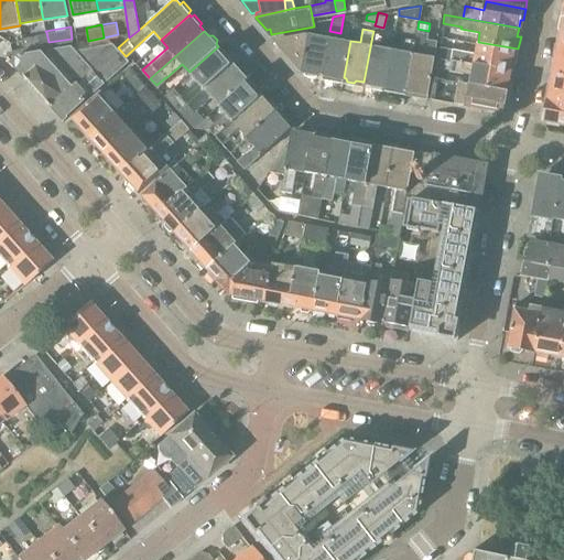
[(372,35),(364,82),(371,83),(371,86),(380,88),(382,85),(384,86),(391,49),(392,39),(382,36),(383,33),(373,31),(372,35)]
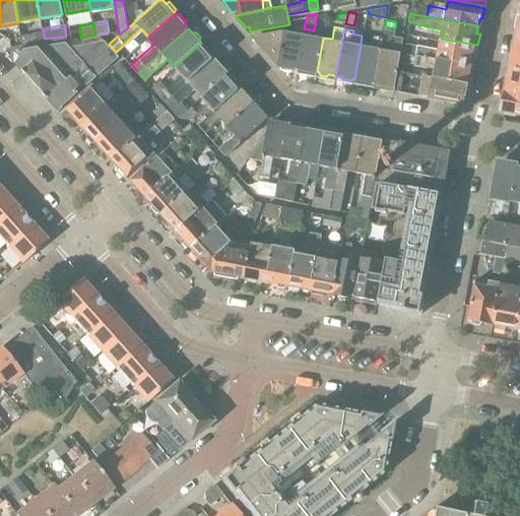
[(20,34),(20,36),(22,43),(23,48),(45,44),(45,39),(43,29),(20,34)]
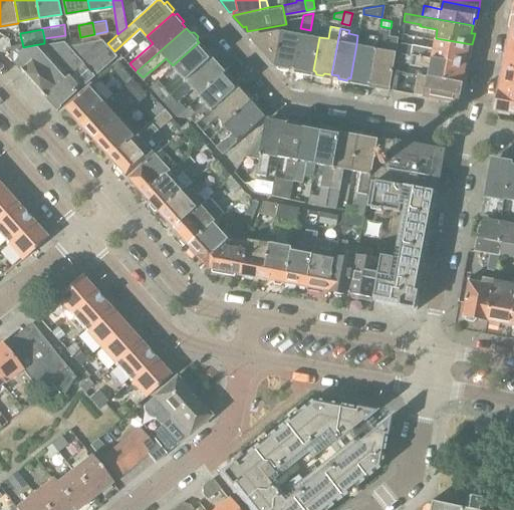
[(380,29),(378,39),(369,81),(377,83),(377,86),(390,88),(399,35),(390,34),(390,30),(380,29)]
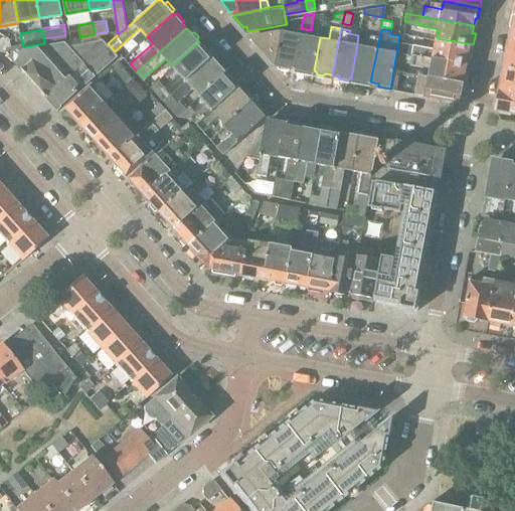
[(277,64),(283,30),(280,30),(252,34),(250,35),(277,64)]
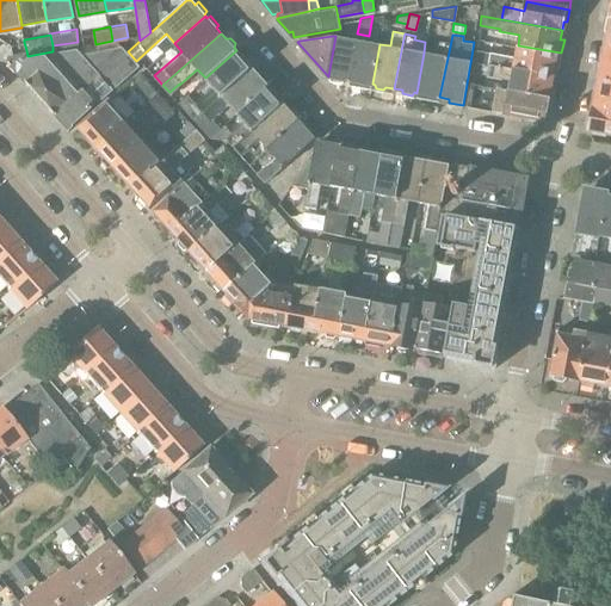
[(356,39),(335,36),(328,76),(332,76),(333,80),(340,81),(343,79),(349,80),(356,39)]
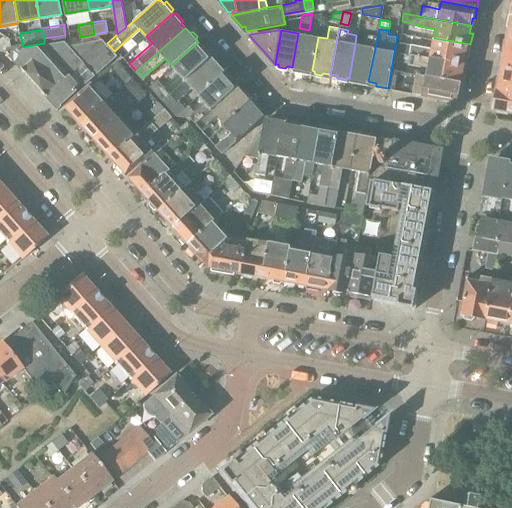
[(502,50),(511,52),(511,33),(508,32),(507,39),(504,39),(502,50)]
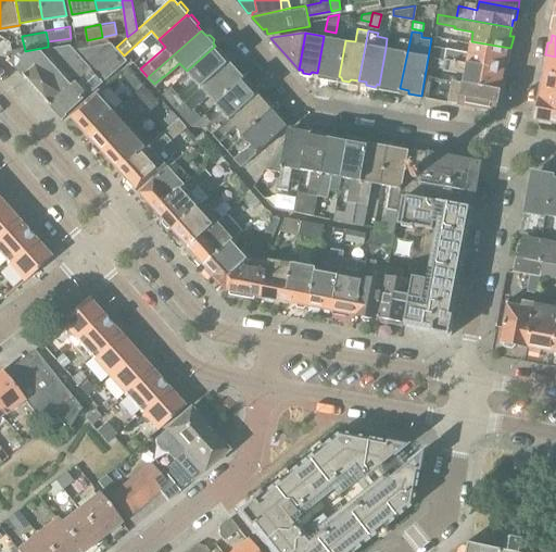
[(4,36),(0,40),(0,47),(3,50),(3,51),(7,50),(12,49),(12,48),(10,40),(4,36)]
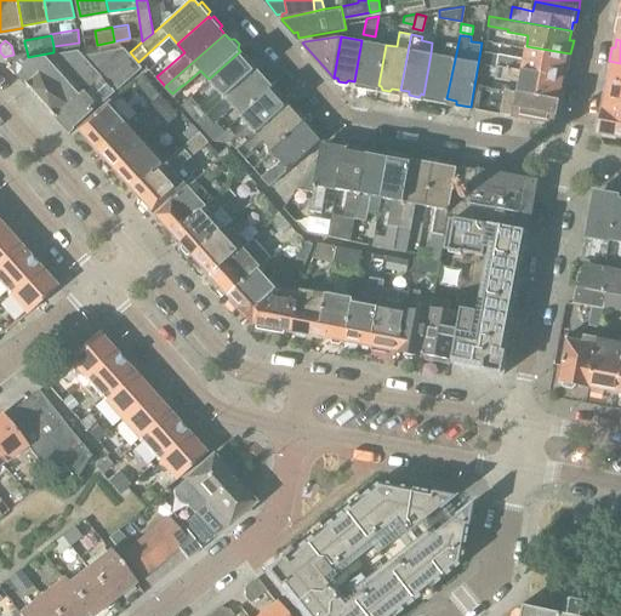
[(28,57),(20,58),(18,58),(9,61),(7,61),(12,66),(12,67),(69,130),(141,64),(138,62),(130,52),(119,40),(114,41),(97,45),(79,47),(78,47),(53,52),(28,57)]
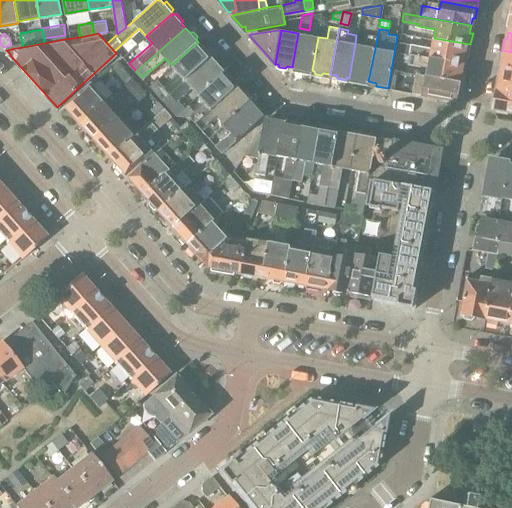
[(298,33),(292,67),(300,68),(300,71),(307,72),(309,70),(312,70),(318,37),(298,33)]
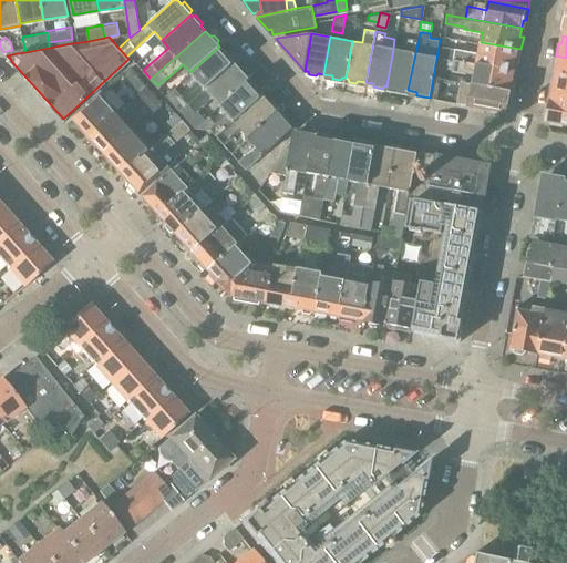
[(406,51),(393,49),(387,86),(389,86),(390,90),(398,91),(400,89),(408,90),(418,43),(409,42),(406,51)]
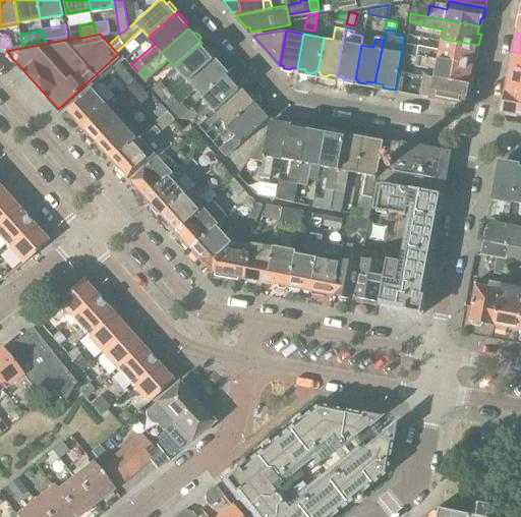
[(420,54),(472,64),(473,56),(476,57),(478,45),(442,39),(440,48),(406,42),(404,51),(420,54)]
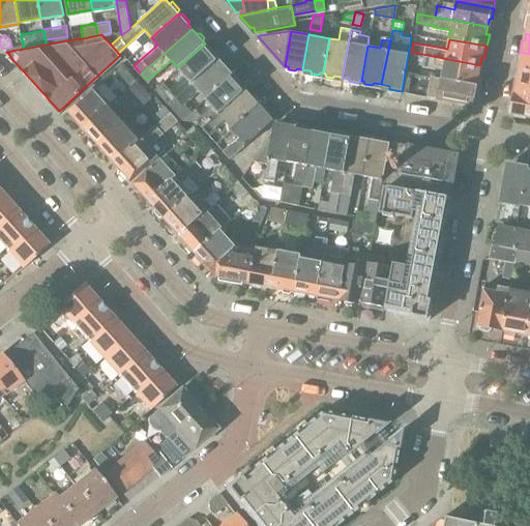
[(184,75),(169,88),(163,81),(154,87),(169,105),(219,59),(213,53),(214,49),(210,45),(206,46),(205,44),(178,67),(184,75)]
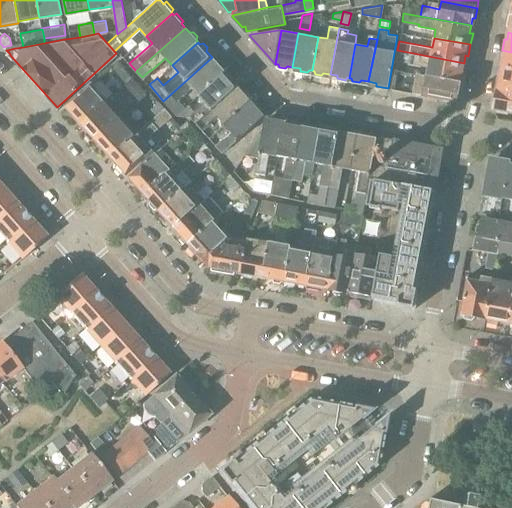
[(428,66),(427,75),(463,82),(465,70),(462,70),(464,63),(413,53),(397,50),(396,58),(411,61),(411,63),(428,66)]
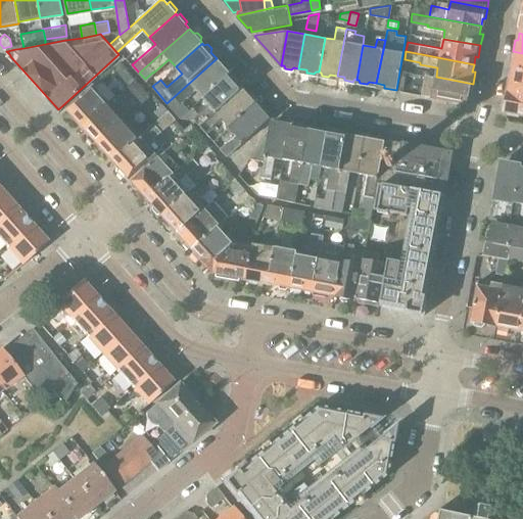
[(514,63),(512,72),(522,73),(522,53),(513,51),(511,63),(514,63)]
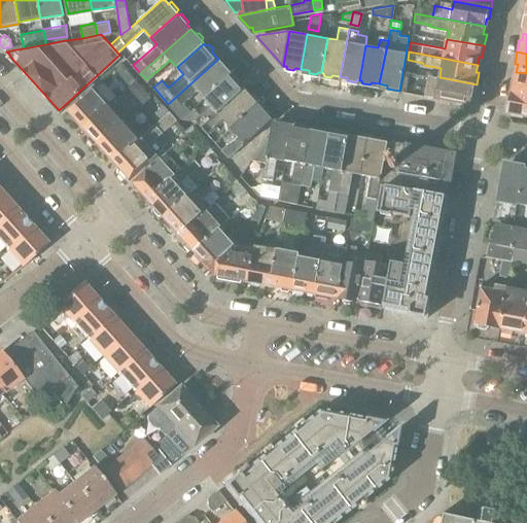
[(180,117),(183,117),(195,107),(192,105),(189,108),(184,102),(198,91),(204,98),(232,74),(229,70),(231,68),(224,61),(221,63),(218,59),(168,104),(180,117)]
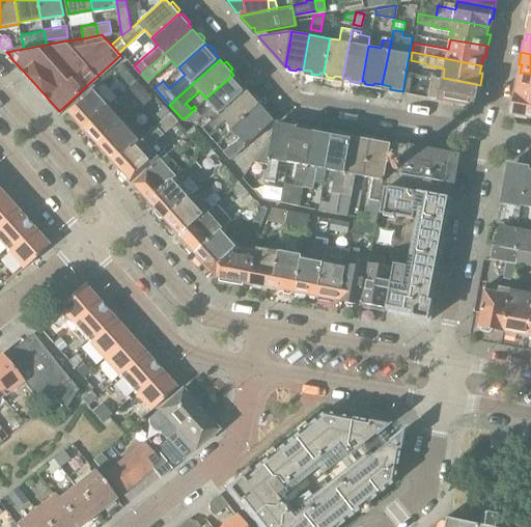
[(113,67),(129,85),(136,79),(136,78),(120,61),(113,67)]
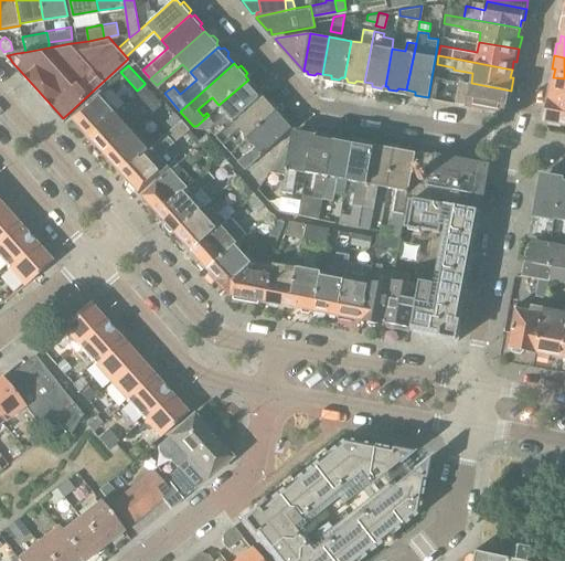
[(511,91),(471,83),(436,76),(432,98),(503,110),(505,104),(509,105),(511,91)]
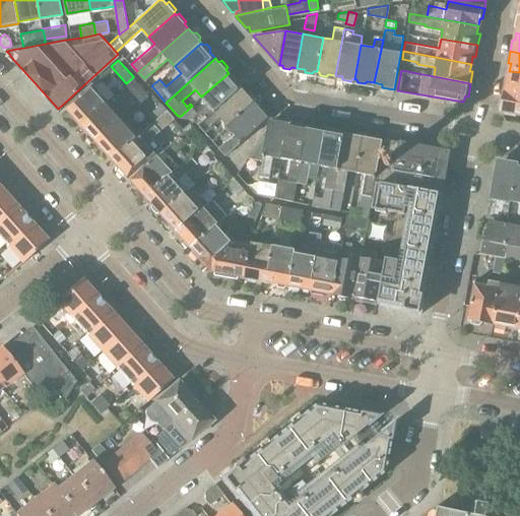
[(505,77),(503,89),(519,92),(519,72),(509,71),(508,78),(505,77)]
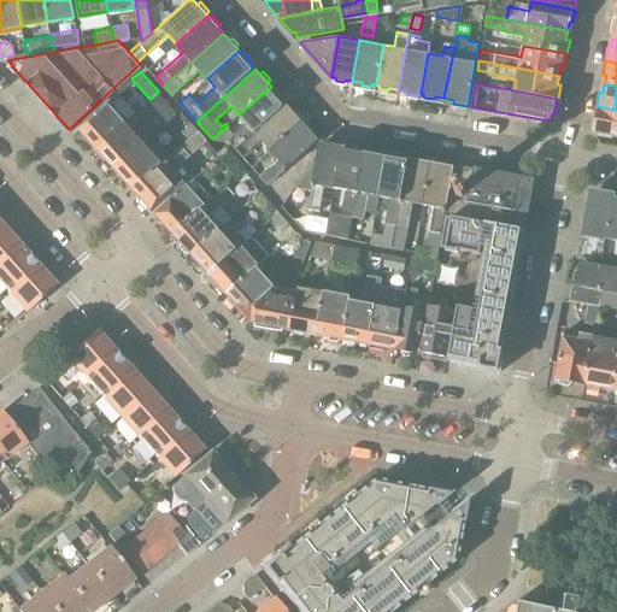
[(235,134),(229,140),(238,148),(287,105),(280,96),(281,92),(276,87),(271,87),(239,115),(247,124),(235,134)]
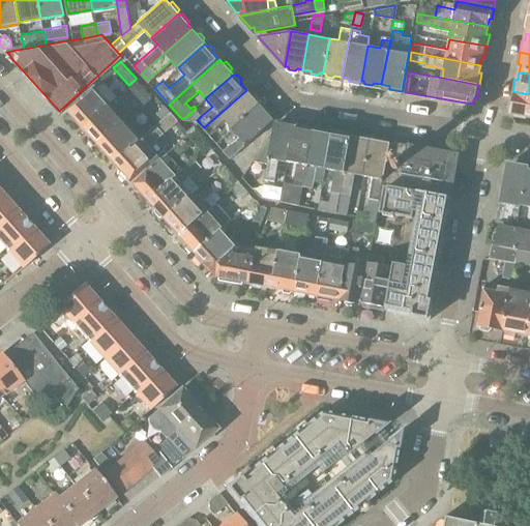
[(126,88),(141,106),(151,96),(136,79),(128,85),(126,88)]
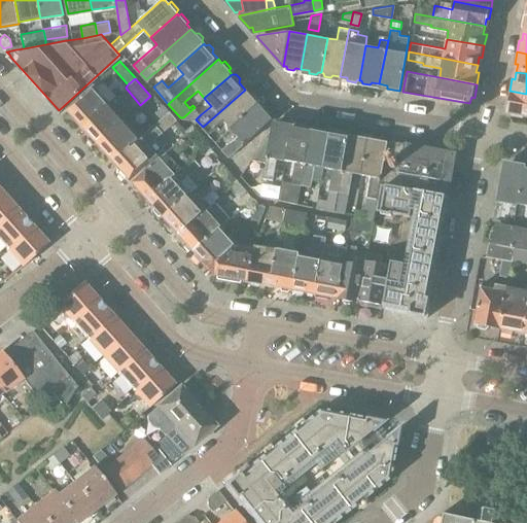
[(83,126),(110,101),(95,83),(68,108),(69,109),(68,113),(72,117),(76,117),(83,126)]
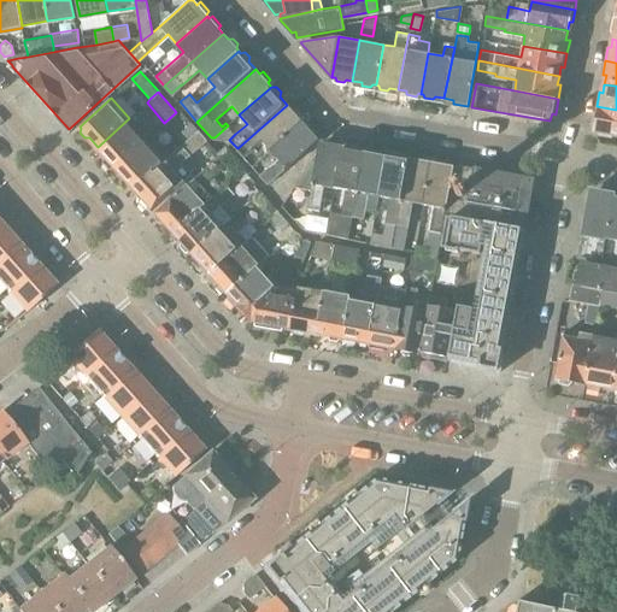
[(287,105),(238,148),(245,157),(263,141),(269,148),(300,119),(299,117),(300,113),(295,107),(291,109),(287,105)]
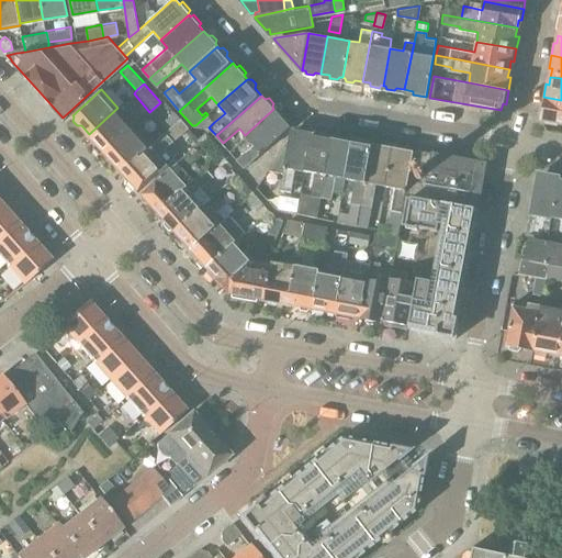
[(544,111),(543,119),(561,121),(561,100),(543,97),(541,111),(544,111)]
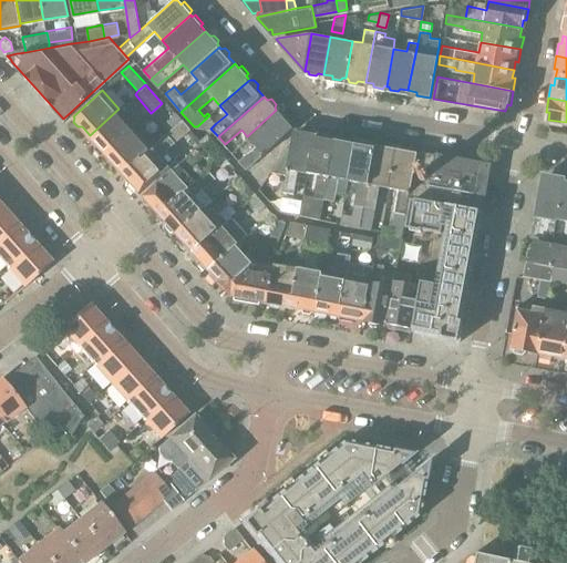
[(106,153),(135,126),(119,109),(90,135),(98,143),(96,147),(101,152),(105,152),(106,153)]
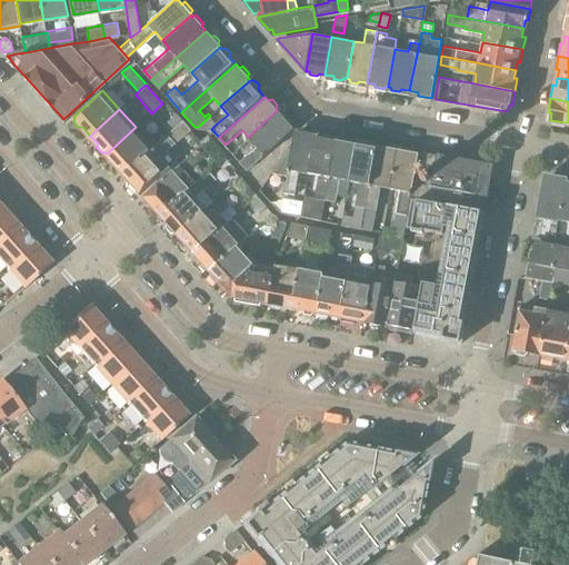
[(256,145),(239,160),(246,168),(292,127),(287,121),(288,117),(283,111),(279,112),(277,110),(248,137),(256,145)]
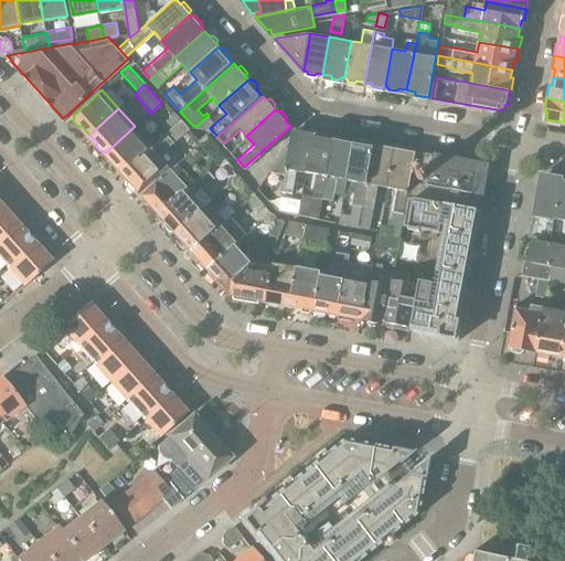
[(174,110),(161,124),(167,130),(181,118),(174,110)]
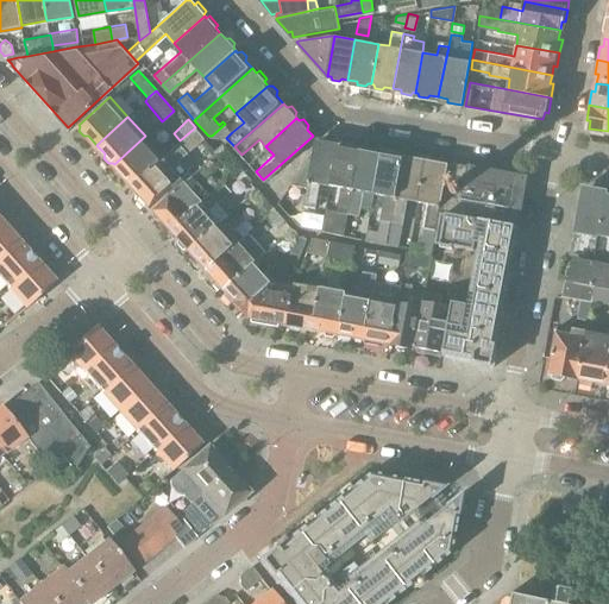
[(226,138),(232,132),(225,124),(212,136),(225,136),(226,138)]
